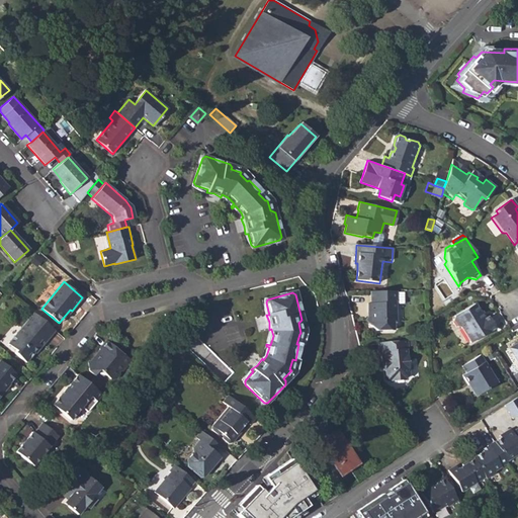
[(396,321),(397,303),(399,300),(398,292),(372,292),(372,303),(370,303),(370,313),(372,314),(372,326),(377,331),(394,331),(395,323),(396,321)]
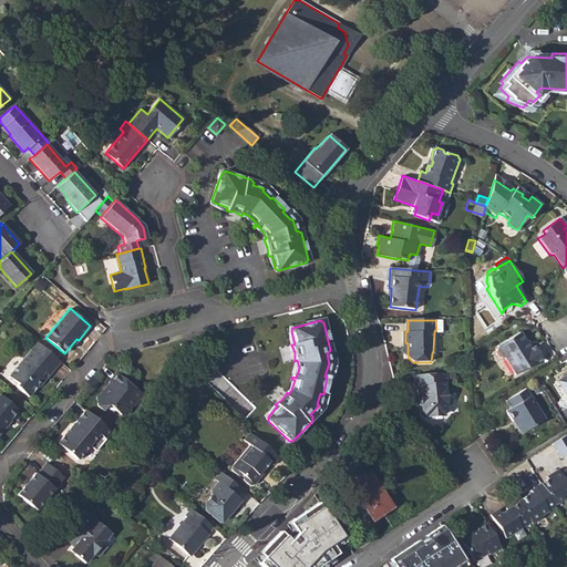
[(531,349),(519,331),(497,344),(496,349),(500,356),(504,357),(515,374),(542,358),(534,346),(531,349)]
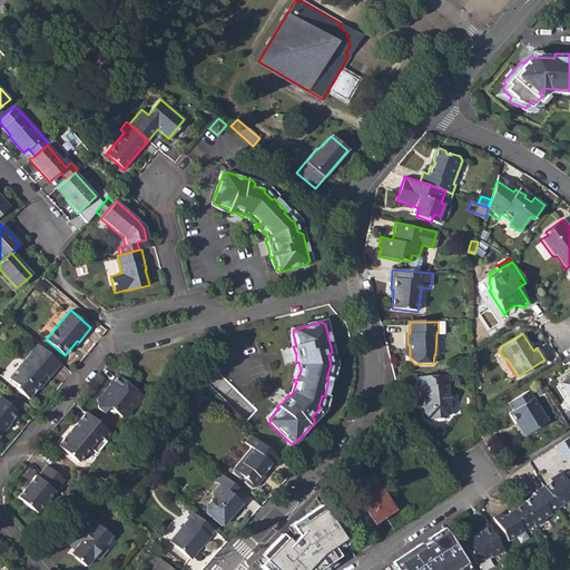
[(37,344),(9,379),(18,386),(16,387),(29,399),(38,389),(37,387),(41,382),(43,384),(60,364),(37,344)]
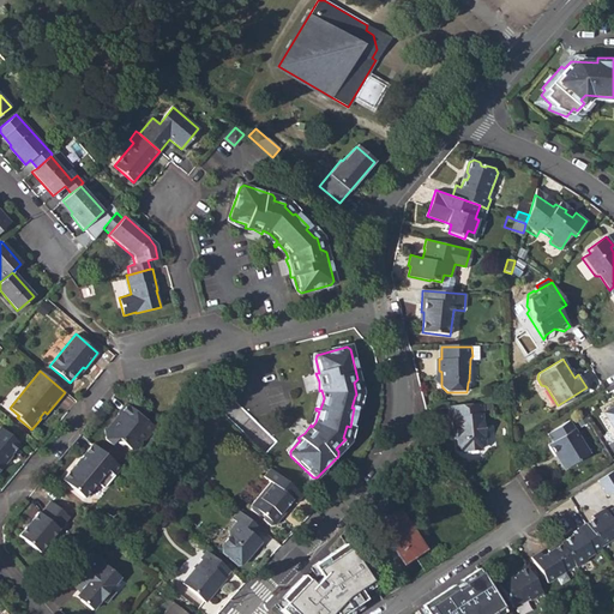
[(482,403),(449,407),(450,419),(452,419),(453,428),(456,428),(457,446),(462,451),(480,450),(485,445),(482,416),(483,416),(482,403)]
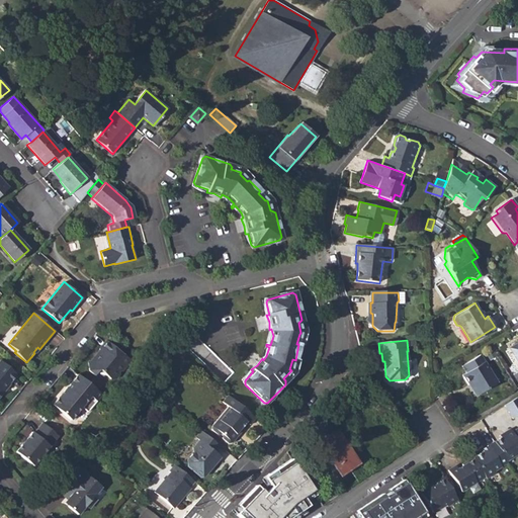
[(108,342),(102,349),(102,355),(96,363),(90,363),(89,370),(94,375),(99,369),(110,378),(117,380),(120,376),(119,372),(124,372),(133,362),(108,342)]
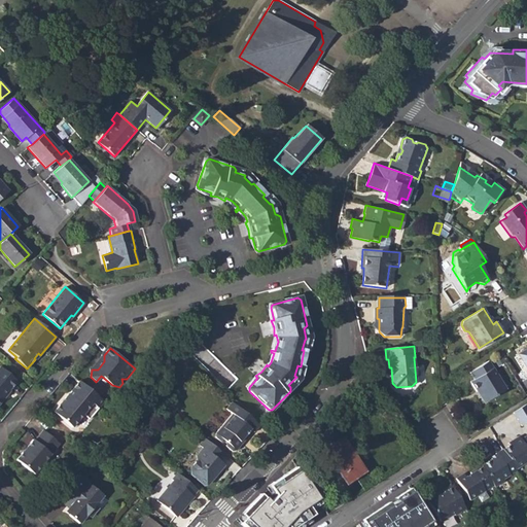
[(505,390),(489,361),(470,374),(475,381),(470,383),(477,393),(481,390),(488,401),(505,390)]
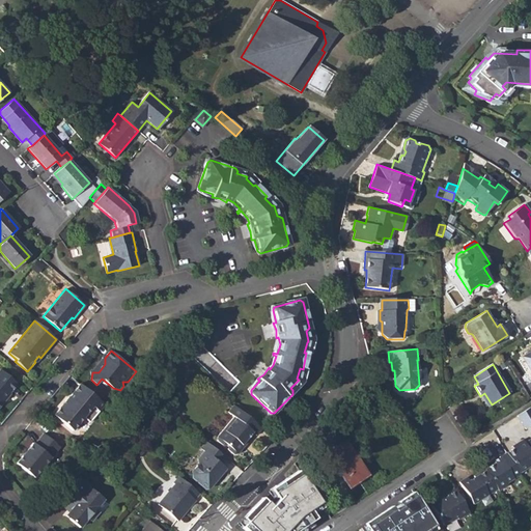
[(0,408),(11,394),(10,394),(18,385),(1,370),(0,371),(0,408)]
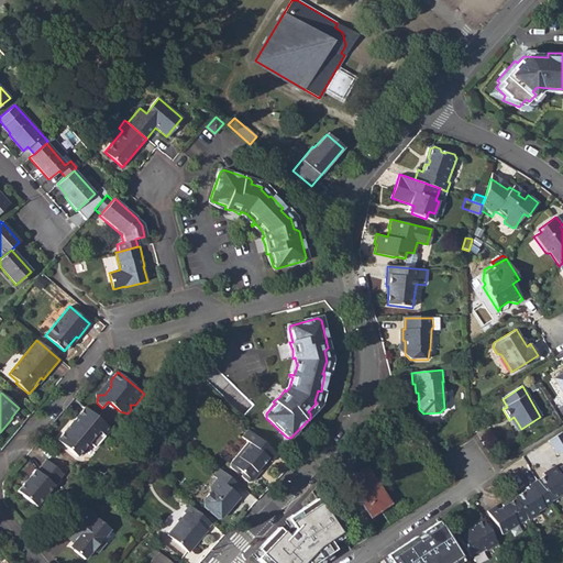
[(85,407),(56,440),(76,456),(88,442),(95,448),(110,429),(85,407)]
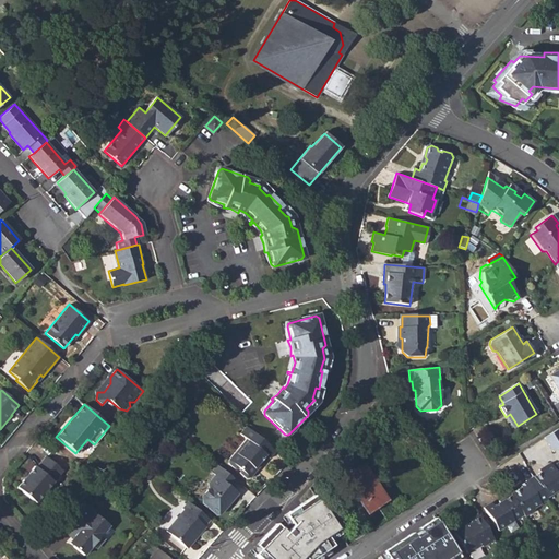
[(518,426),(510,414),(506,417),(513,429),(518,426)]
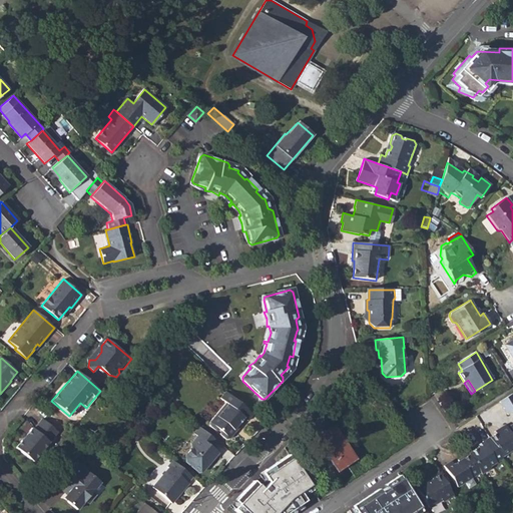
[(163,397),(170,402),(175,396),(175,395),(169,390),(163,397)]
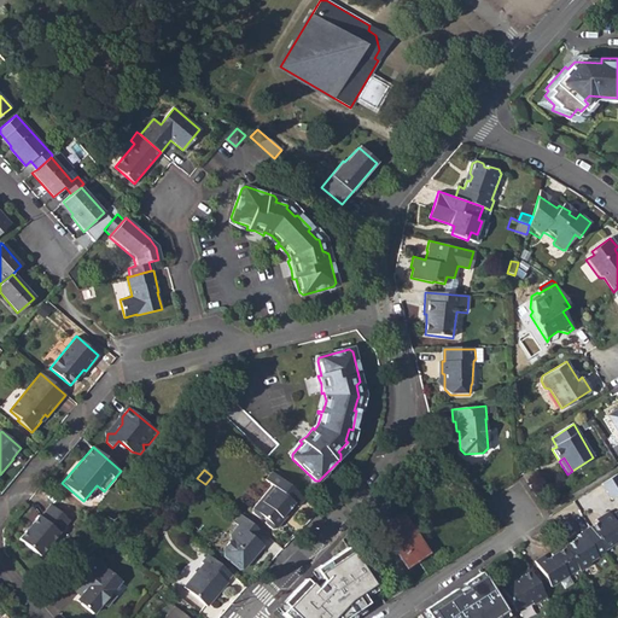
[(273,485),(252,508),(254,513),(260,519),(264,518),(266,523),(272,529),(277,529),(296,506),(298,507),(304,500),(272,472),(266,479),(273,485)]
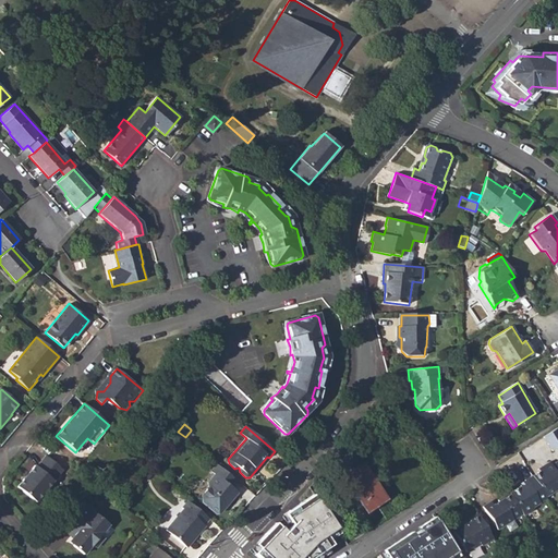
[(553,450),(557,447),(557,426),(544,435),(553,450)]
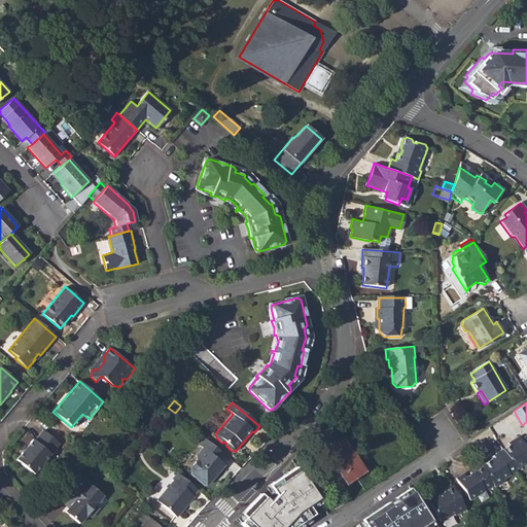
[(32,440),(15,459),(33,475),(59,444),(42,429),(34,441),(32,440)]
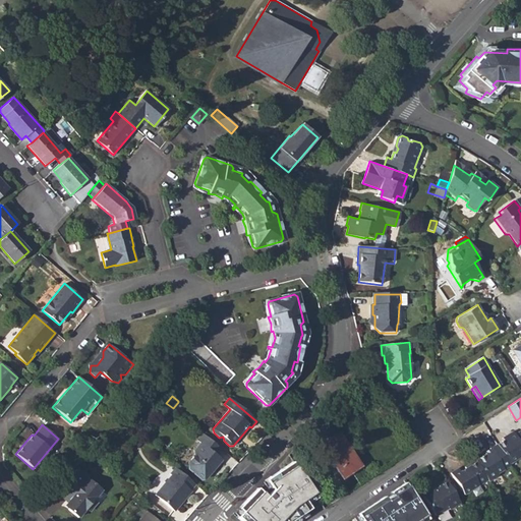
[(507,439),(498,445),(510,463),(520,456),(520,429),(515,433),(514,431),(506,437),(507,439)]
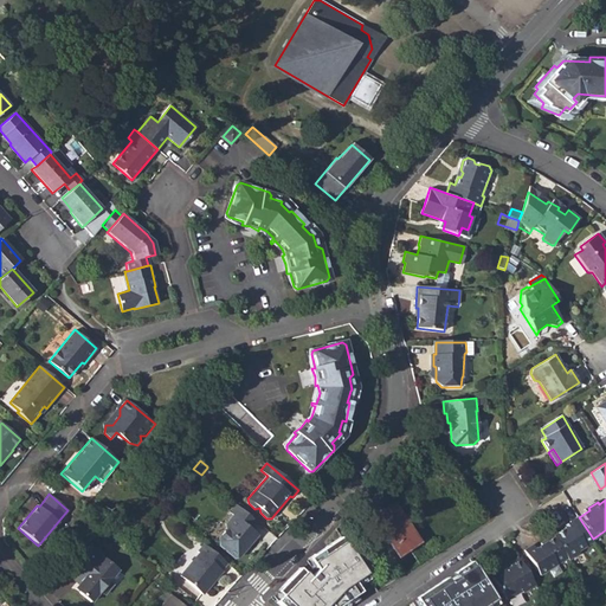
[(226,529),(218,537),(219,546),(233,558),(238,558),(257,535),(250,528),(256,521),(236,503),(229,511),(232,515),(225,523),(226,529)]
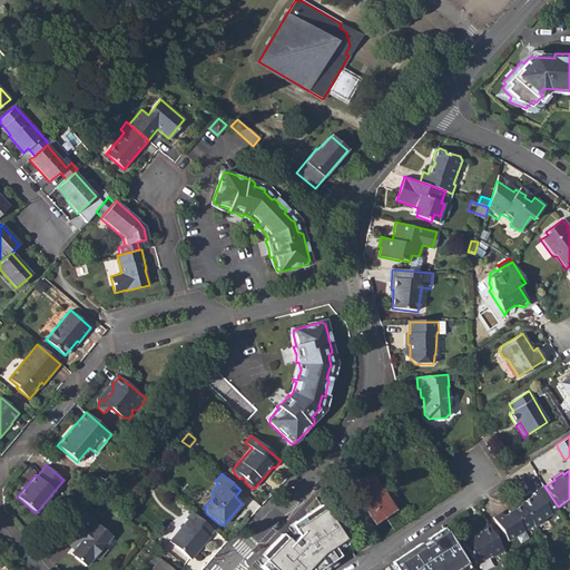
[(374,524),(395,510),(371,473),(349,488),(374,524)]
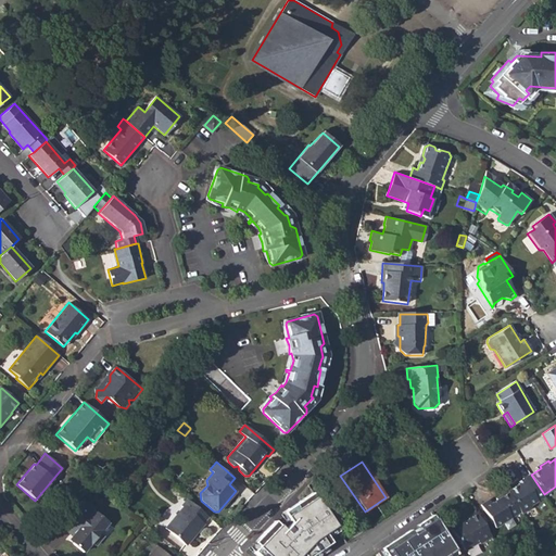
[(531,505),(544,495),(544,494),(531,475),(531,474),(523,478),(525,481),(507,492),(520,513),(521,514),(531,507),(531,505)]
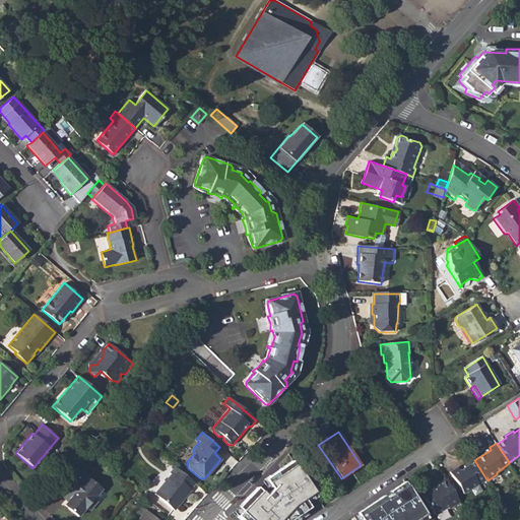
[(317,497),(293,460),(264,478),(267,483),(260,491),(256,488),(238,507),(241,511),(237,516),(241,519),(289,519),(310,507),(307,504),(317,497)]
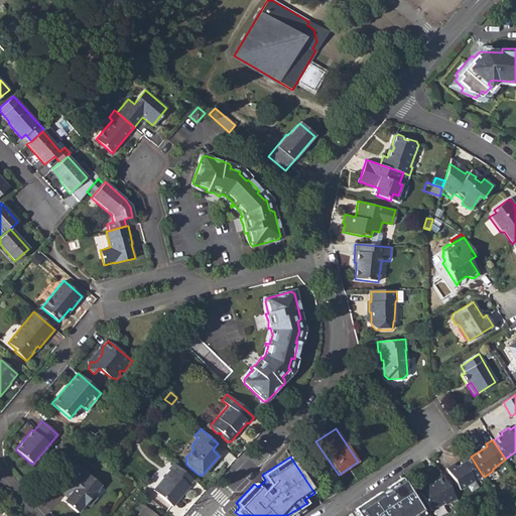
[(462,464),(456,468),(454,464),(445,469),(459,490),(483,476),(471,457),(461,463),(462,464)]
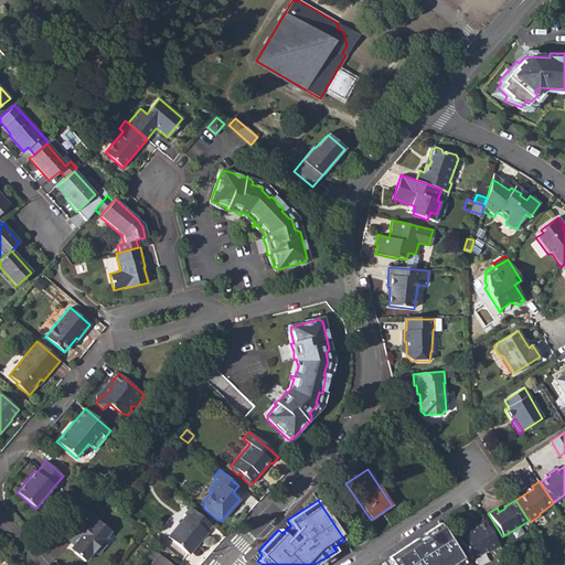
[(185,515),(168,536),(189,554),(208,532),(206,532),(212,525),(190,507),(184,514),(185,515)]
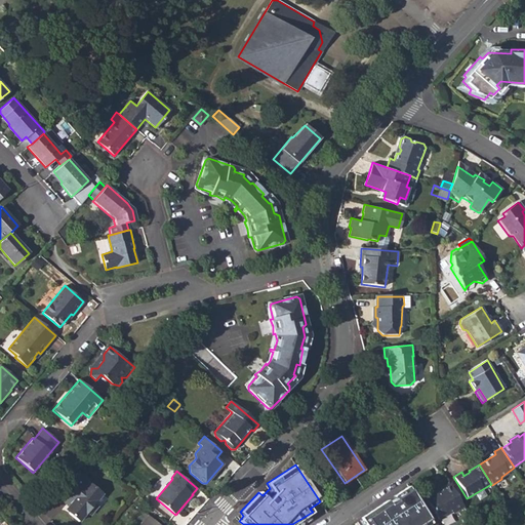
[(77,473),(57,496),(69,506),(72,509),(69,513),(78,521),(86,512),(89,515),(97,506),(94,502),(102,493),(77,473)]
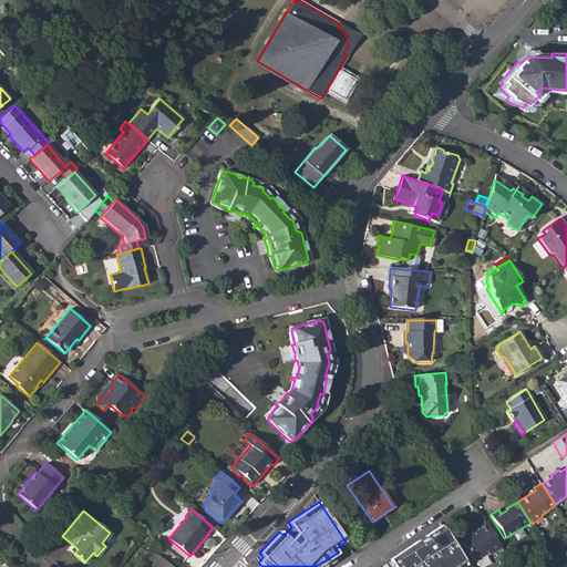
[(488,554),(501,547),(484,522),(476,526),(477,529),(471,534),(471,533),(460,539),(474,562),(487,553),(488,554)]
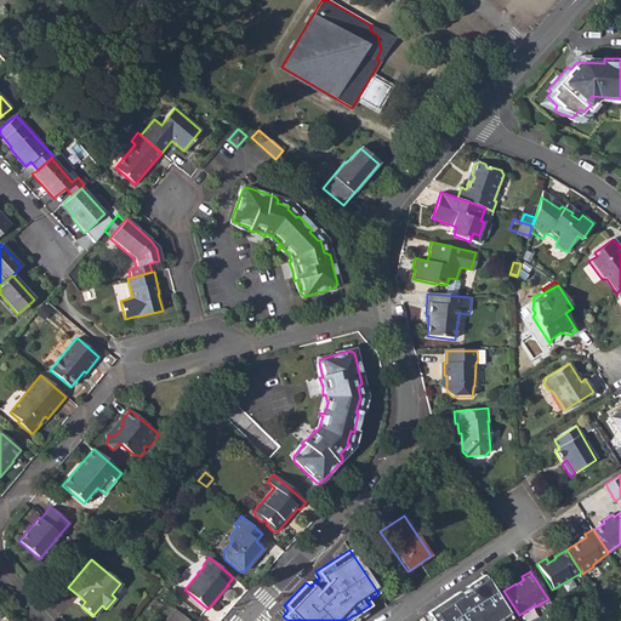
[(494,620),(478,596),(463,604),(469,613),(466,615),(457,620),(494,620)]
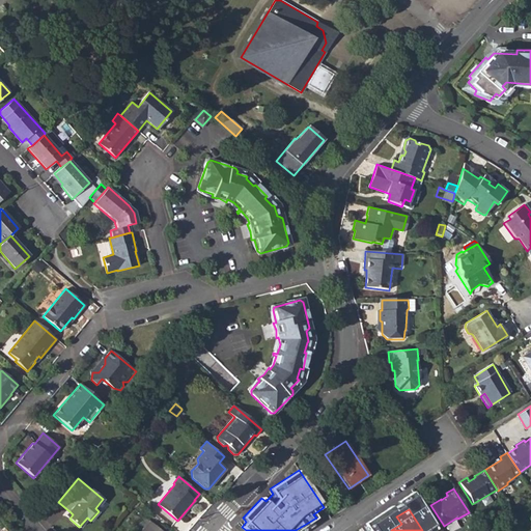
[(393,519),(398,526),(401,524),(396,516),(393,519)]
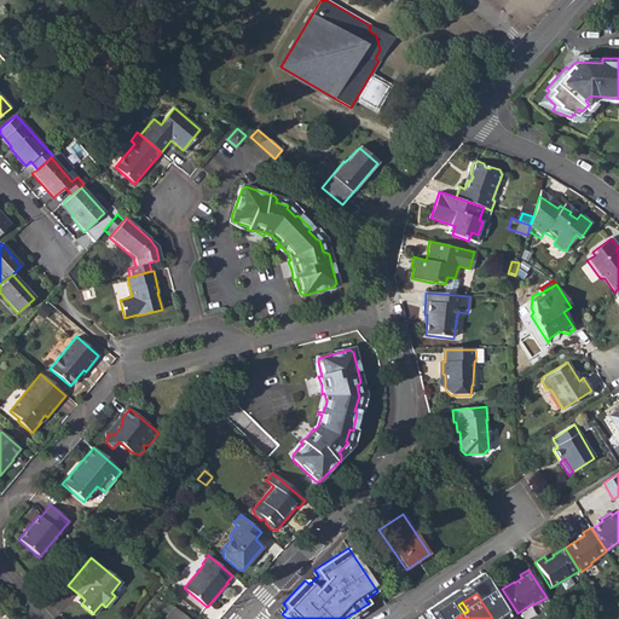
[(169,615),(166,618),(186,618),(167,603),(162,611),(169,615)]
